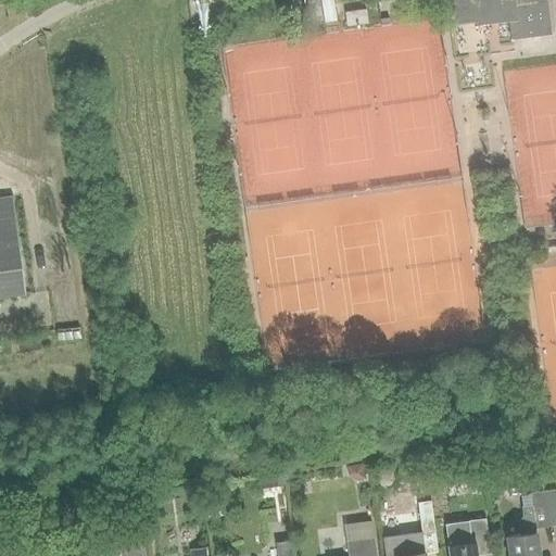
[(320,0),(325,21),(337,20),(332,0),(320,0)]
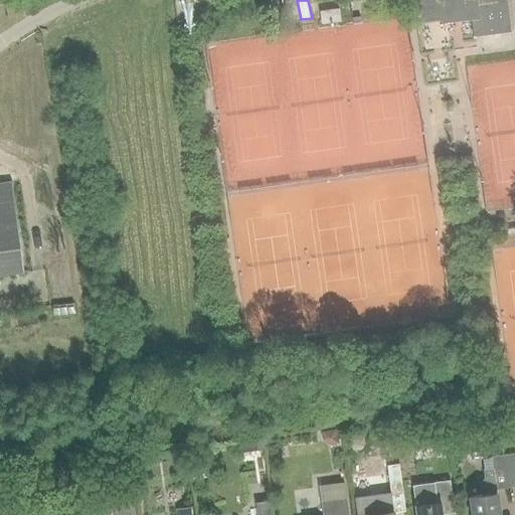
[(418,0),(421,22),(441,20),(441,23),(471,19),(473,38),(511,33),(506,0),(418,0)]
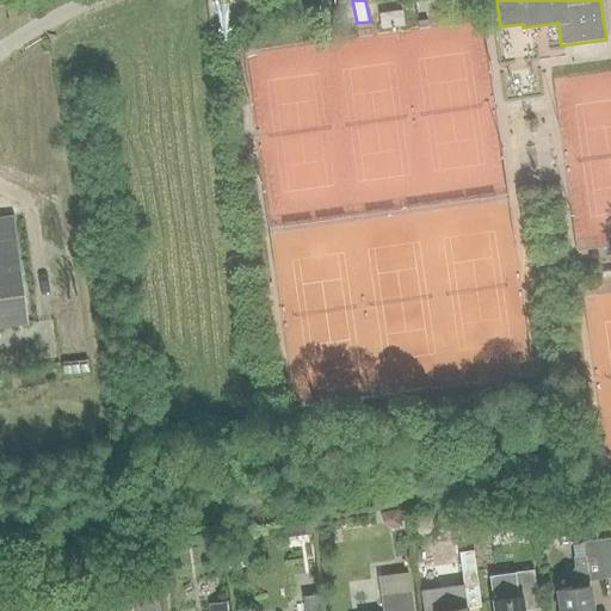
[(402,10),(380,13),(382,29),(405,25),(402,10)]
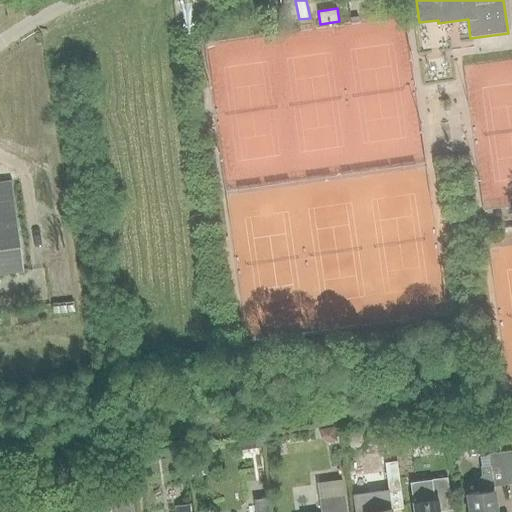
[(0,272),(24,269),(12,181),(1,183),(0,182),(0,272)]
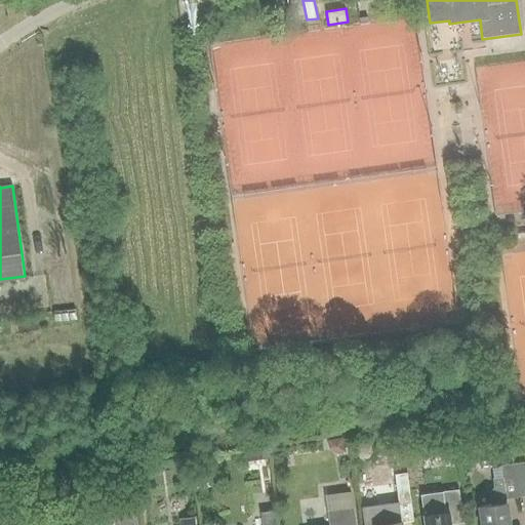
[(342,437),(328,439),(327,439),(328,447),(336,453),(345,452),(342,437)]
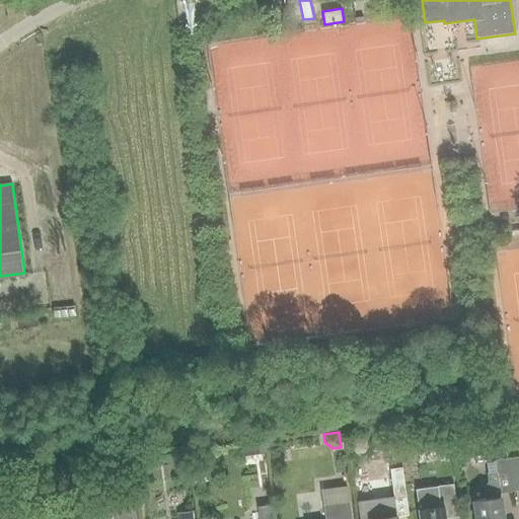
[(246,442),(248,454),(265,451),(263,439),(246,442)]
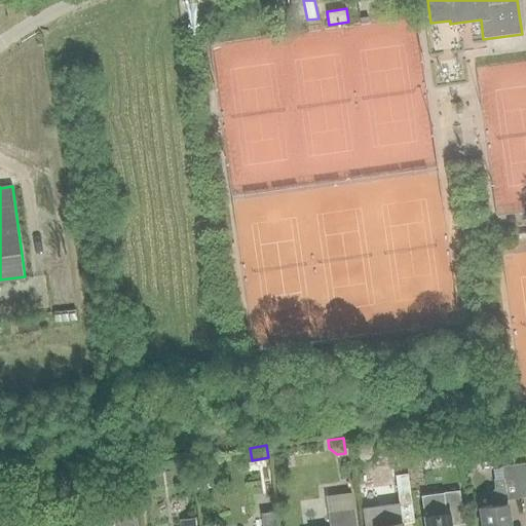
[(525,462),(514,464),(518,496),(525,494),(525,462)]
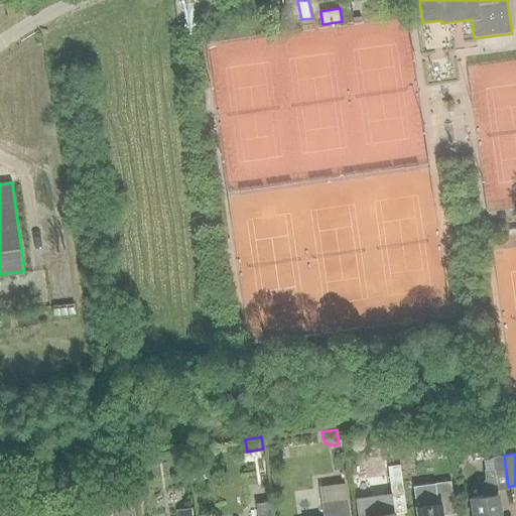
[(482,494),(471,496),(473,515),(499,515),(496,488),(508,487),(504,456),(492,457),(493,467),(485,468),(484,468),(485,477),(481,482),(482,494)]
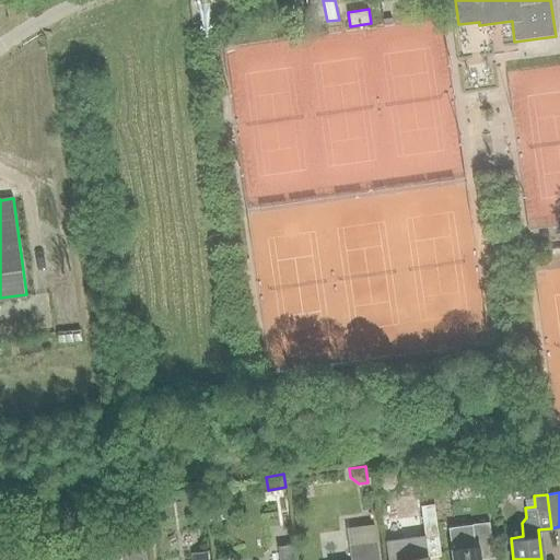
[(398,558),(388,559),(429,559),(429,558),(441,556),(434,504),(421,505),(427,546),(397,549),(398,558)]
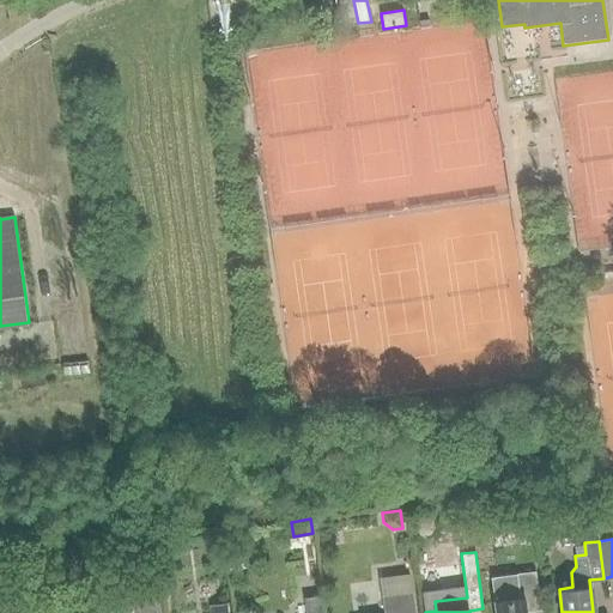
[(161,612),(157,577),(161,577),(158,564),(138,566),(139,580),(138,580),(140,594),(101,599),(102,612),(161,612)]
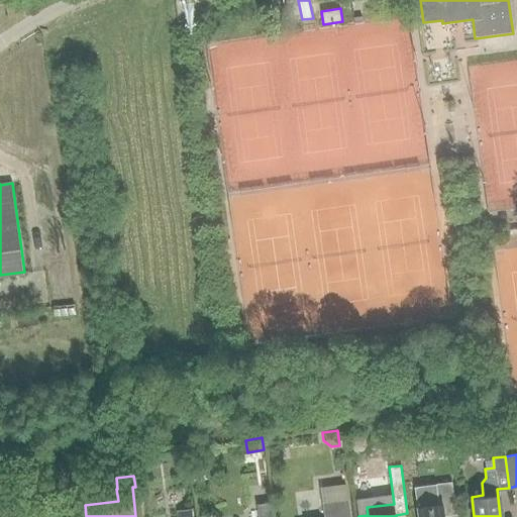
[(443,516),(442,506),(453,505),(450,481),(424,485),(427,505),(417,506),(418,516),(443,516)]
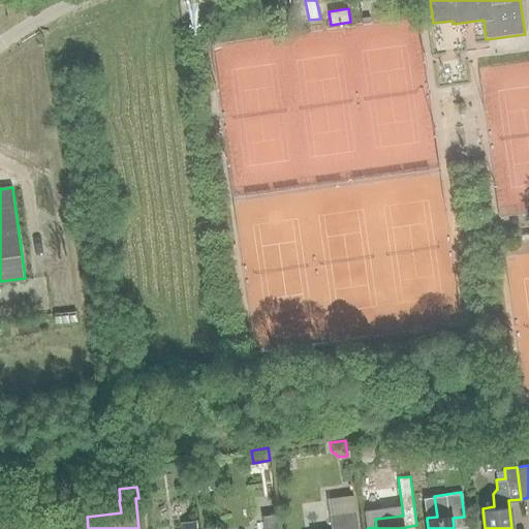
[(358,528),(353,495),(328,498),(331,528),(358,528)]
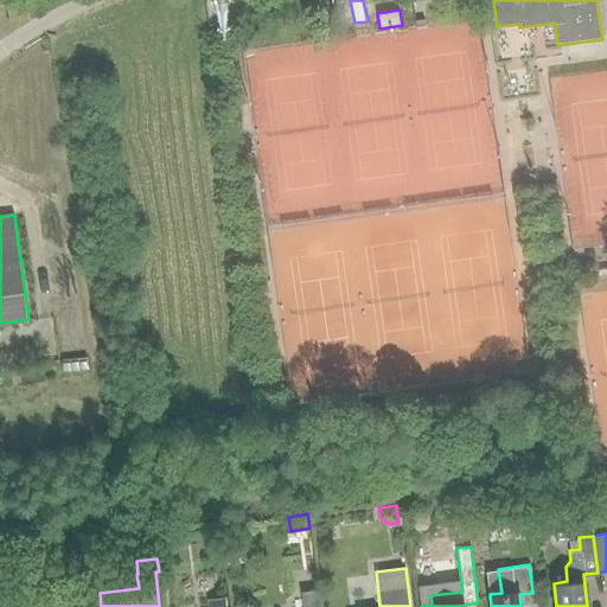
[(300,592),(302,606),(323,606),(321,589),(300,592)]
